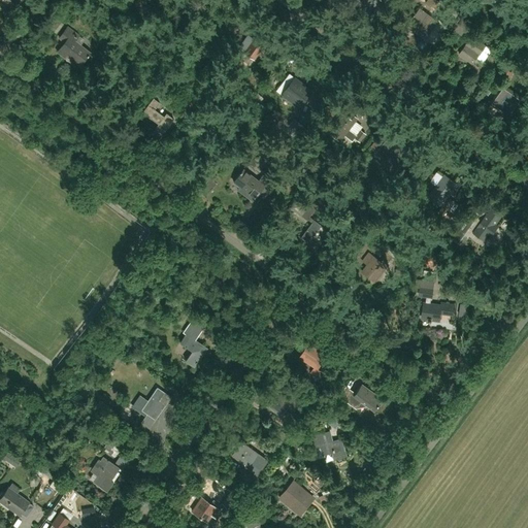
[(15,0),(0,0),(0,5),(7,11),(15,0)]
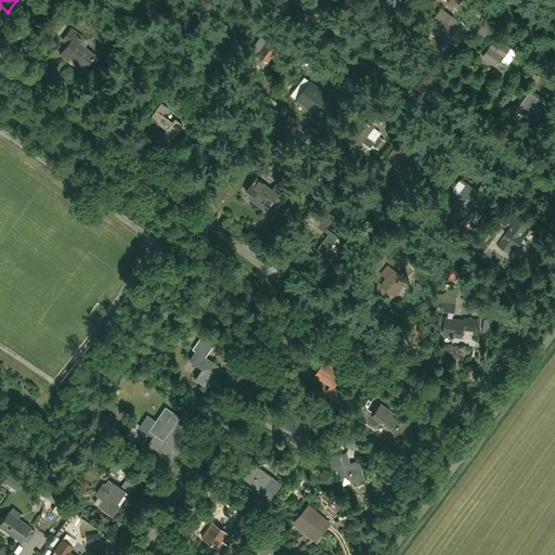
[(428,26),(442,36),(455,18),(450,15),(444,22),(436,15),(428,26)]
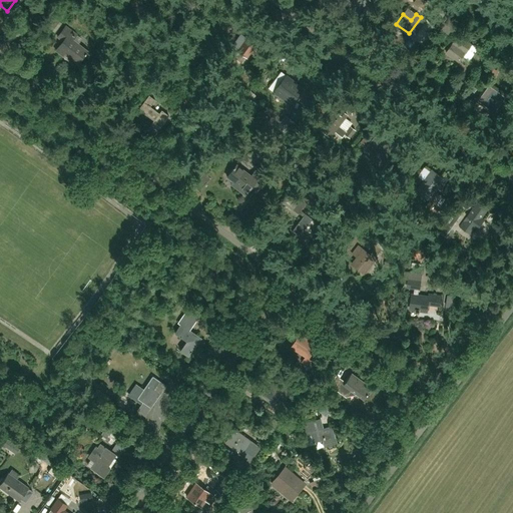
[(453,15),(439,32),(445,37),(454,27),(460,20),(453,15)]
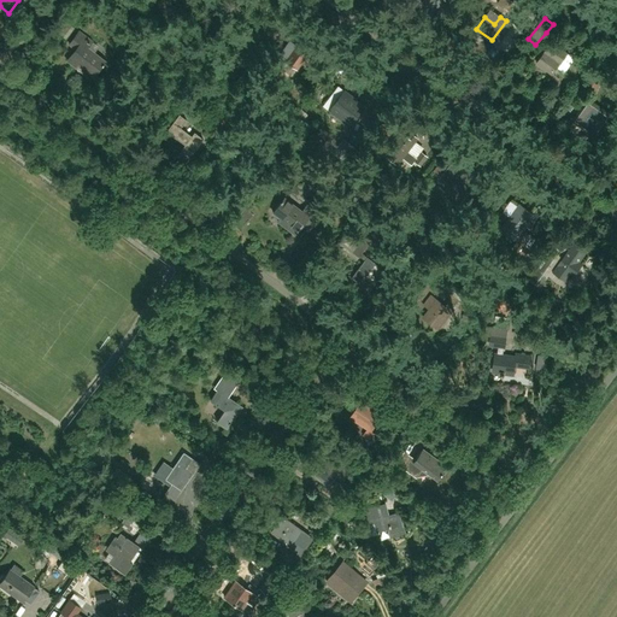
[(97,75),(107,60),(89,46),(94,40),(81,30),(71,43),(78,48),(70,59),(87,72),(89,70),(97,75)]
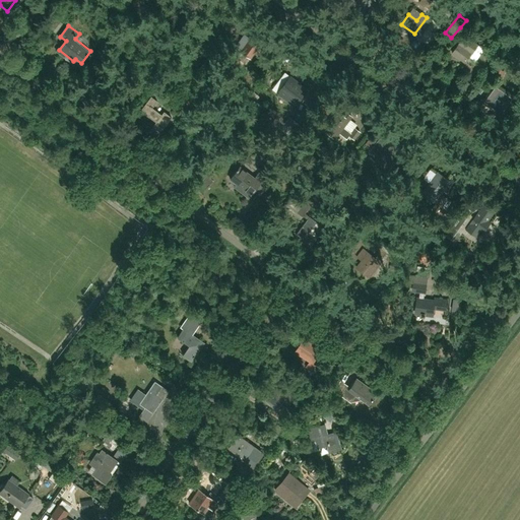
[(465,63),(469,57),(478,45),(465,36),(452,53),(465,63)]
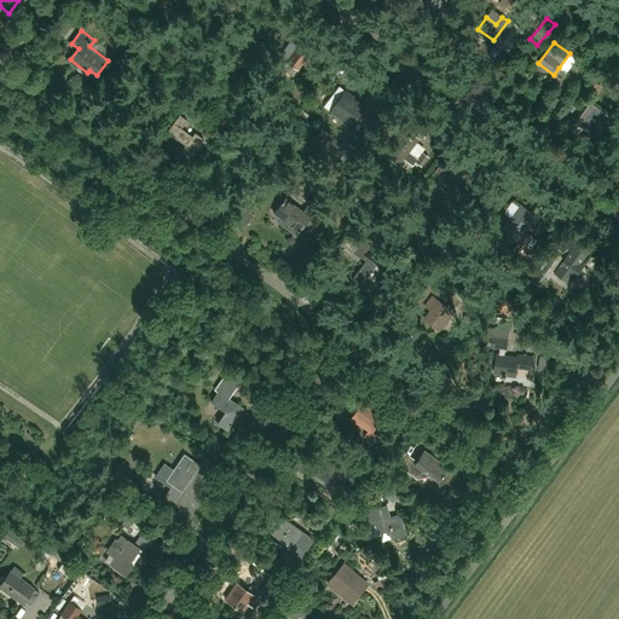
[(299,44),(287,61),(299,69),(311,52),(299,44)]
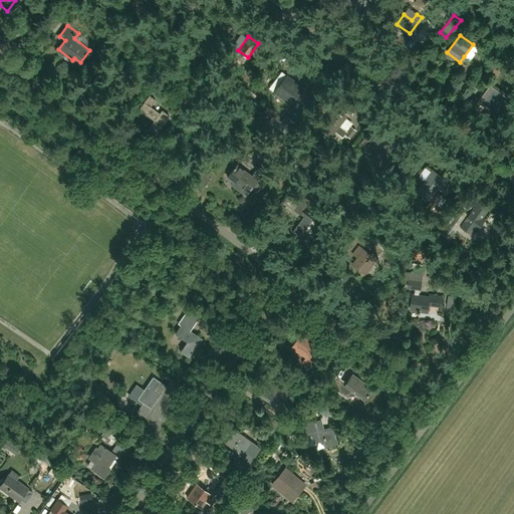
[(267,66),(264,61),(257,64),(260,70),(267,66)]
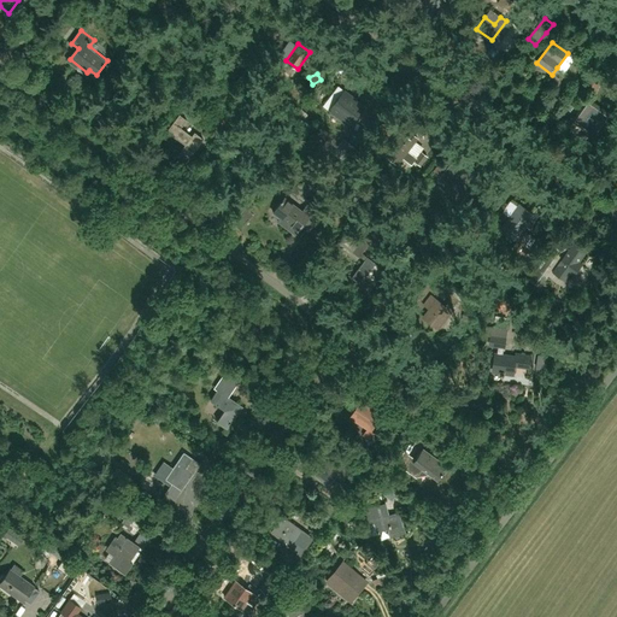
[(350,125),(364,106),(347,93),(340,103),(336,100),(329,110),(350,125)]
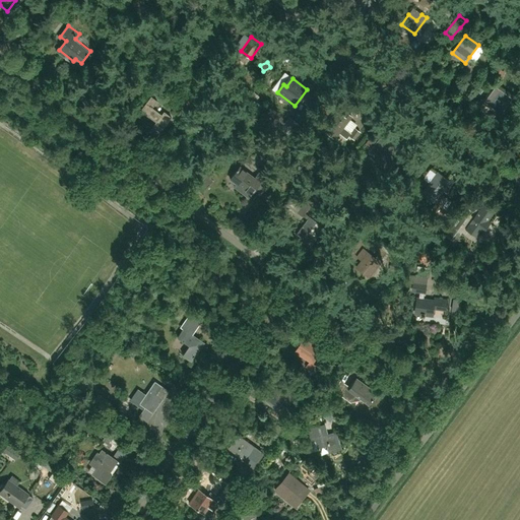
[(502,115),(515,98),(502,88),(498,93),(492,89),(482,102),(502,115)]
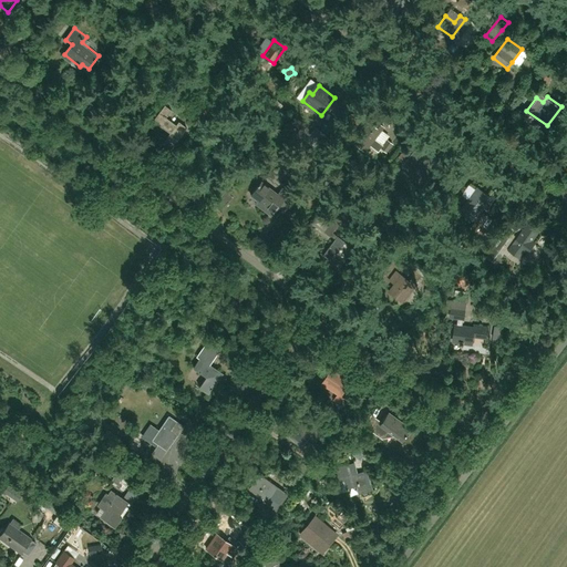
[(177,142),(188,127),(181,122),(177,125),(167,117),(173,110),(166,105),(155,120),(172,133),(169,136),(177,142)]
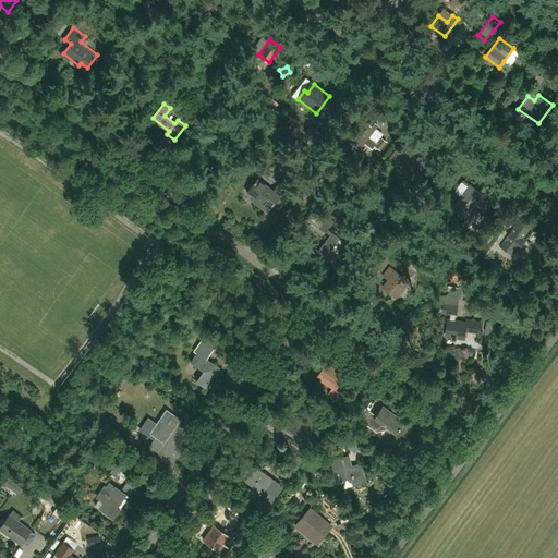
[(379,149),(386,141),(381,137),(377,143),(368,135),(377,124),(371,119),(367,123),(362,119),(347,140),(359,148),(364,142),(372,148),(374,146),(379,149)]
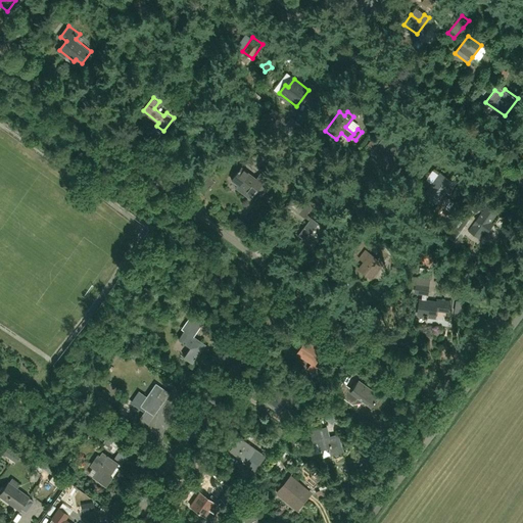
[(394,161),(406,147),(393,137),(386,146),(380,142),(374,149),(391,163),(390,164),(392,165),(395,162),(394,161)]
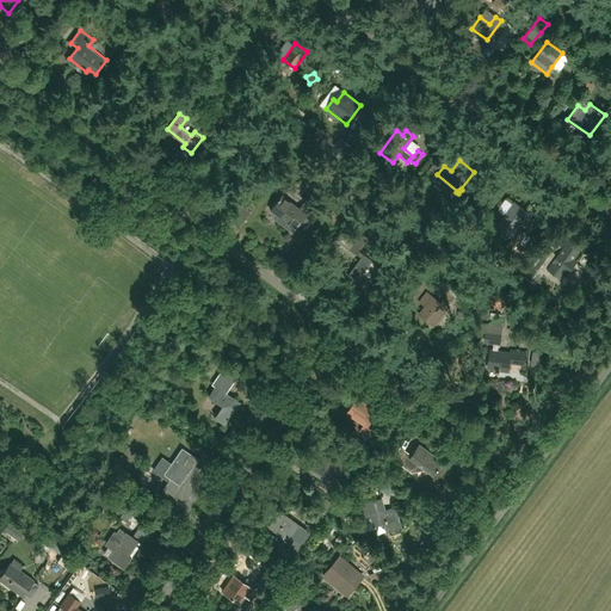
[(277,216),(275,218),(291,232),(300,221),(307,226),(316,213),(303,203),(298,209),(281,196),(279,198),(278,198),(277,199),(278,201),(270,210),(277,216)]
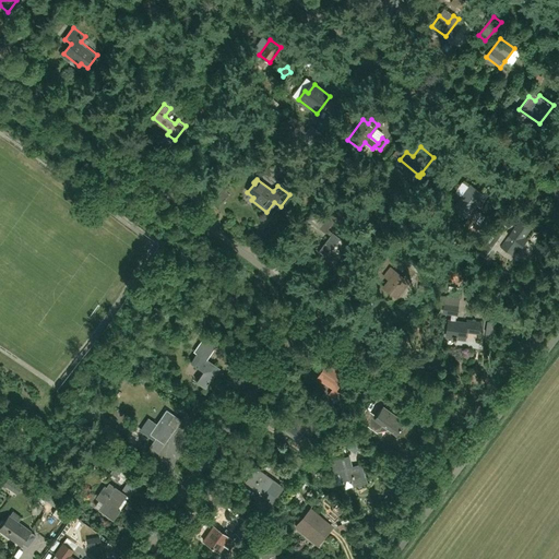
[(313,180),(305,191),(311,195),(319,185),(313,180)]
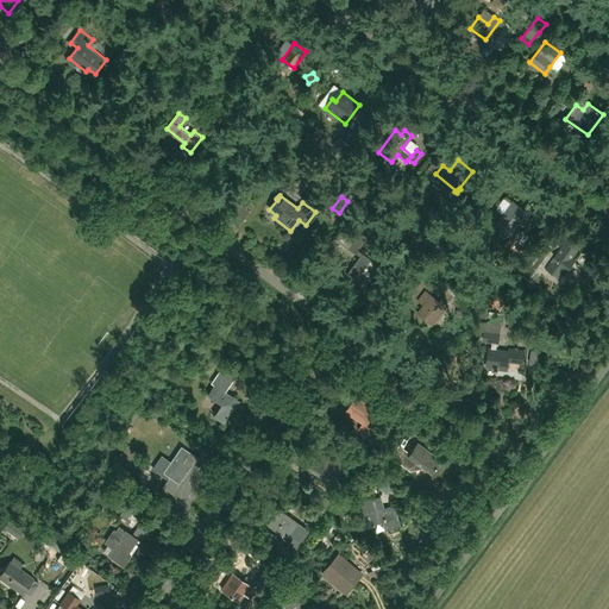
[(509,237),(527,213),(514,202),(495,226),(509,237)]
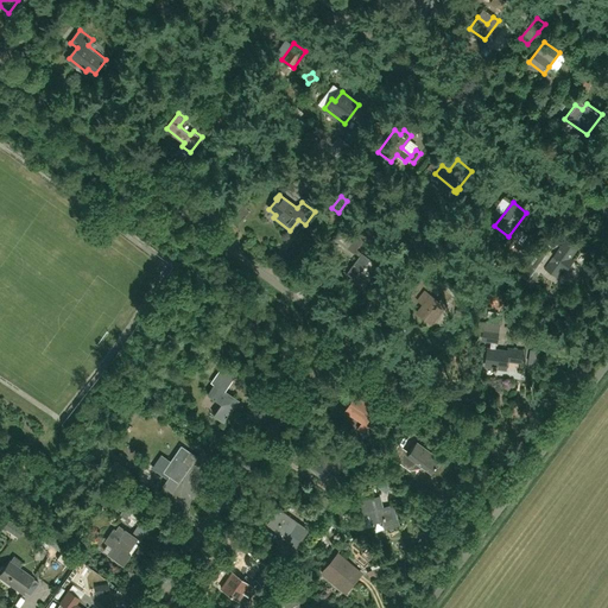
[(371,232),(358,221),(347,236),(353,241),(347,249),(353,253),(354,252),(359,257),(346,273),(363,287),(374,273),(365,266),(369,259),(356,249),(371,232)]
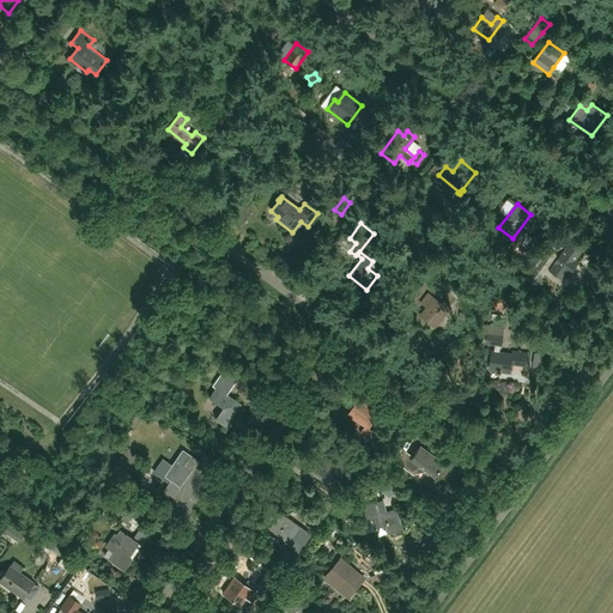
[(527,234),(522,230),(515,240),(520,244),(527,234)]
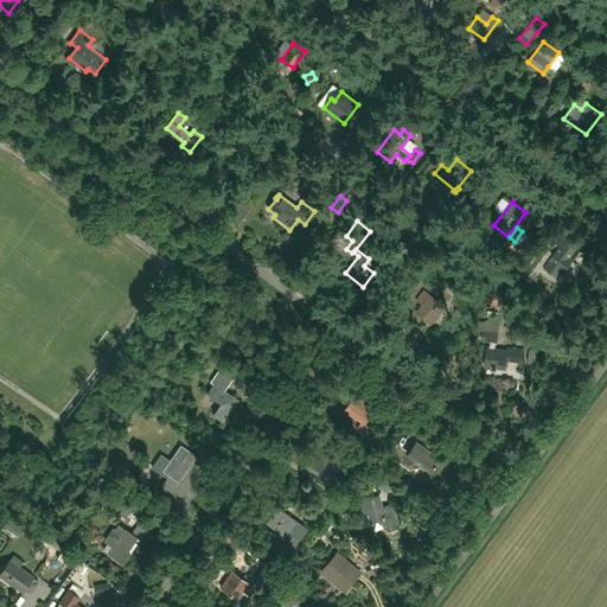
[(570,259),(577,248),(582,242),(576,237),(572,243),(567,240),(548,268),(558,275),(563,269),(567,272),(574,261),(570,259)]
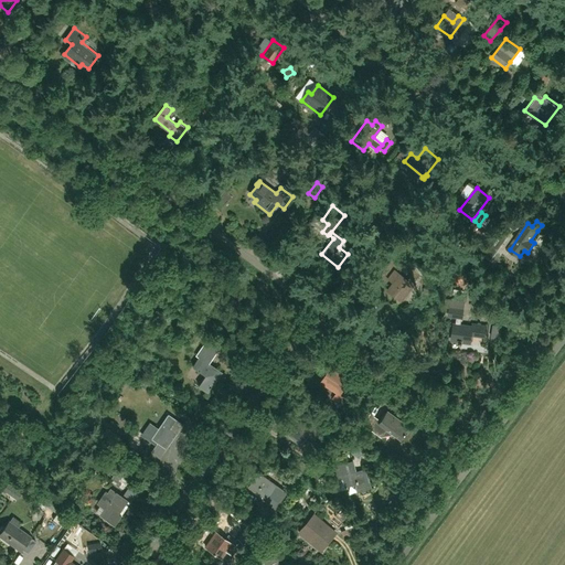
[(496,262),(512,237),(507,234),(490,257),(496,262)]
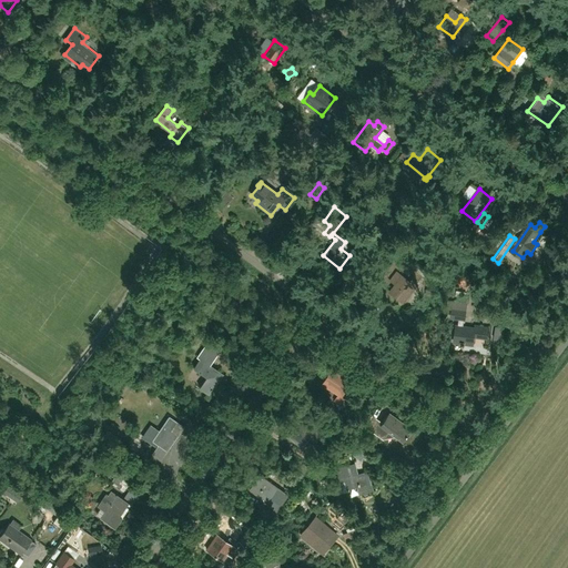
[(396,263),(391,259),(379,273),(385,277),(396,263)]
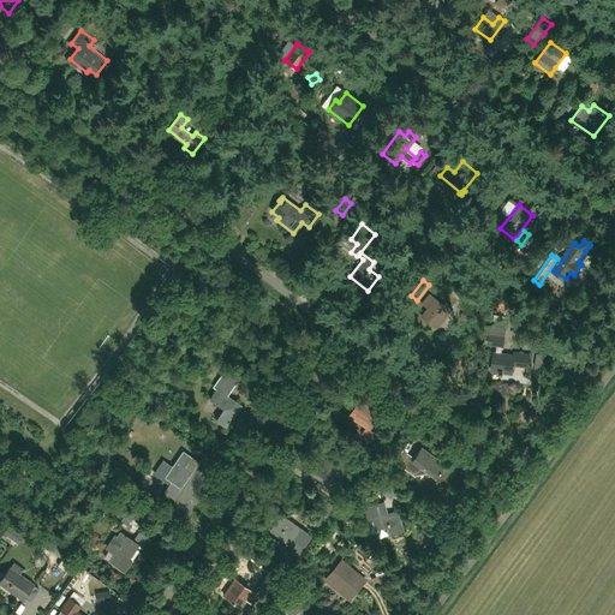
[(443,306),(429,296),(422,304),(428,309),(422,317),(435,327),(451,306),(446,303),(443,306)]
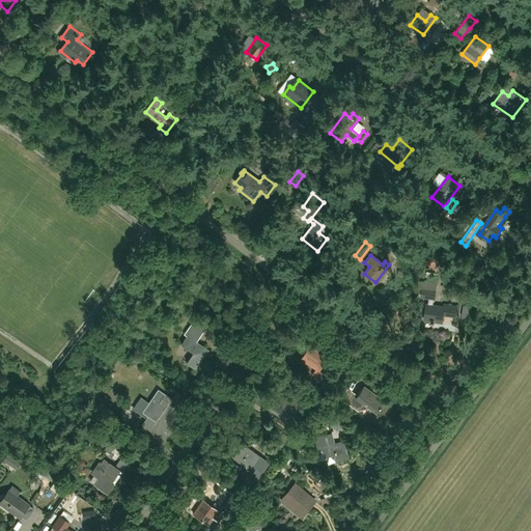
[(456,315),(457,306),(445,304),(445,307),(434,305),(435,299),(436,299),(437,290),(424,288),(423,297),(430,298),(429,304),(427,304),(425,319),(432,320),(432,322),(435,323),(436,320),(443,322),(444,314),(456,315)]
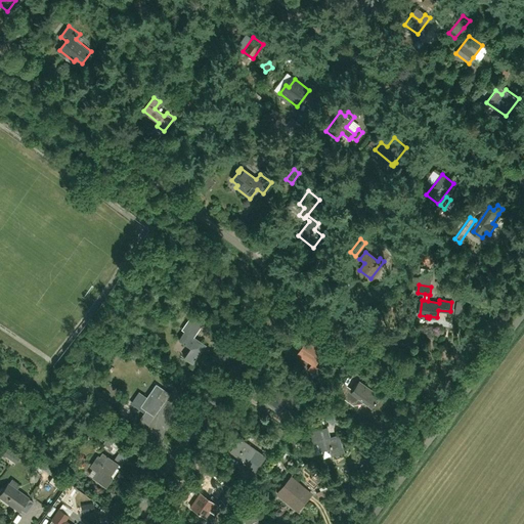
[(221,336),(213,330),(208,337),(216,343),(221,336)]
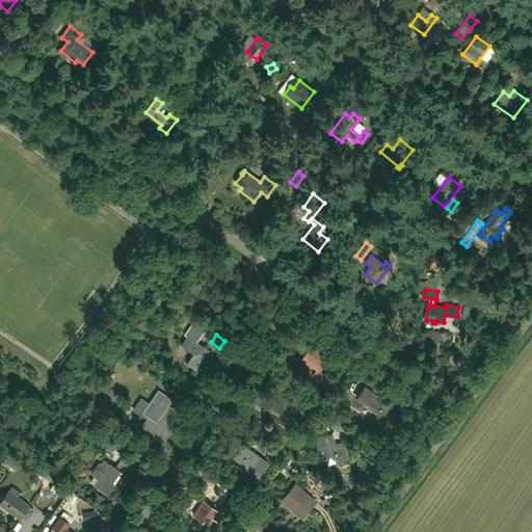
[(208,351),(187,337),(181,345),(193,353),(187,364),(195,370),(208,351)]
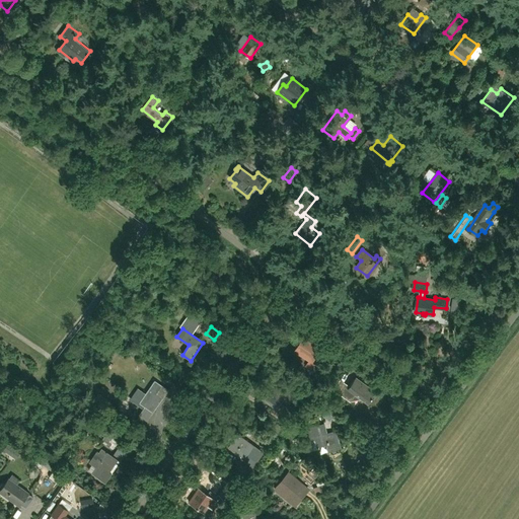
[(305,338),(296,351),(310,360),(306,366),(314,371),(318,366),(312,362),(321,348),(305,338)]
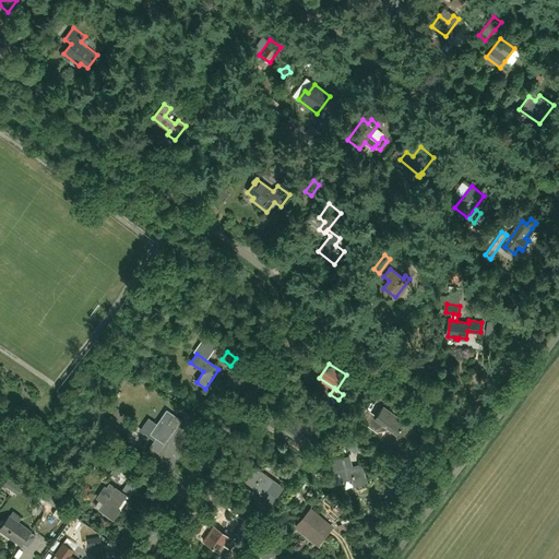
[(405,423),(382,406),(373,418),(370,416),(365,424),(377,432),(382,425),(396,436),(405,423)]
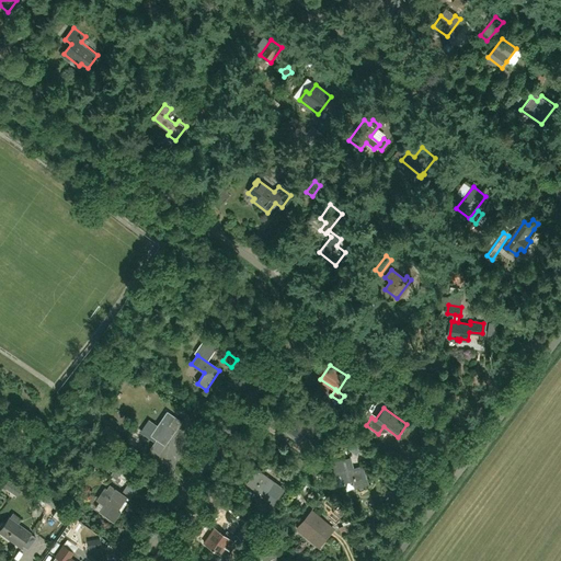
[(163,446),(167,443),(174,431),(181,422),(173,416),(167,412),(157,427),(150,437),(156,441),(163,446)]
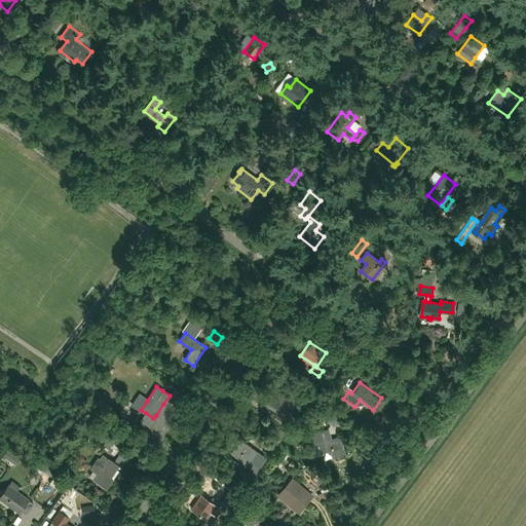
[(290,412),(299,401),(293,397),(290,401),(276,391),(267,404),(280,414),(285,408),(290,412)]
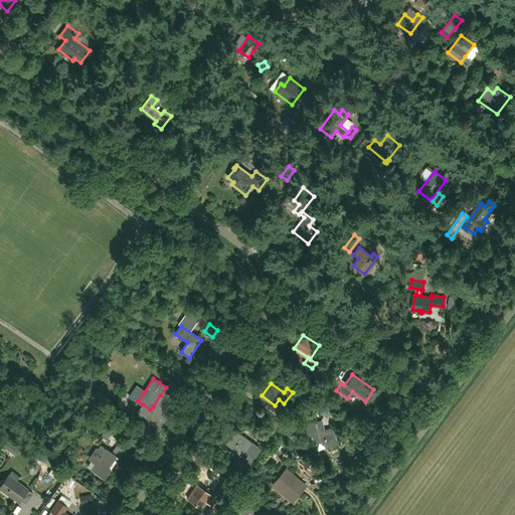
[(116,396),(121,398),(124,391),(119,388),(116,396)]
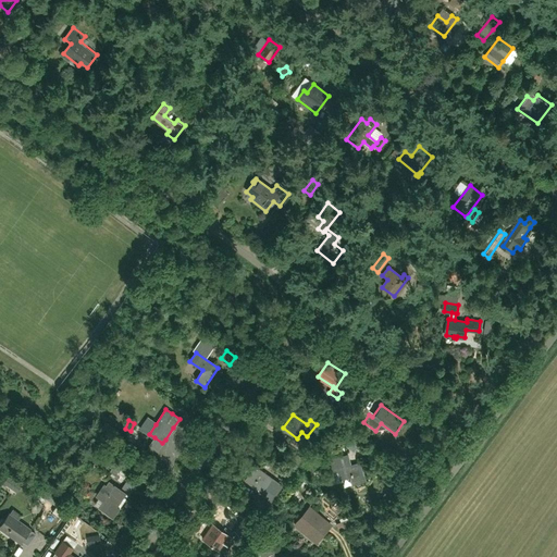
[(109,440),(115,431),(104,423),(99,432),(109,440)]
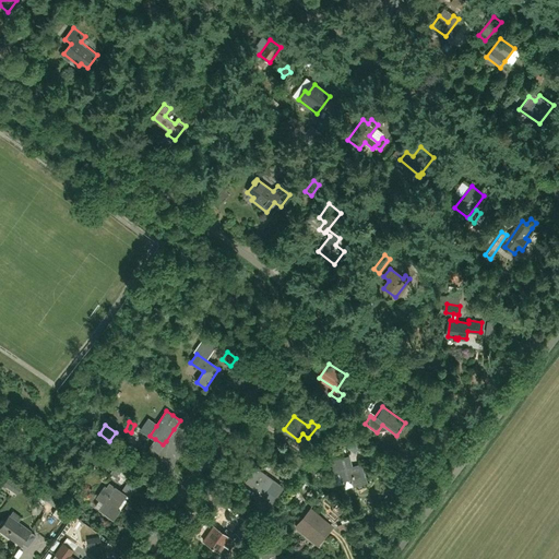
[(342,440),(357,453),(366,444),(351,430),(342,440)]
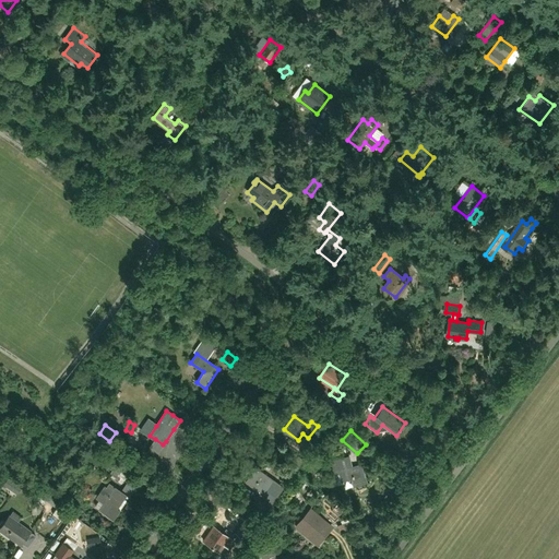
[(349,456),(333,461),(335,472),(342,471),(344,477),(352,475),(353,477),(354,477),(356,485),(367,482),(363,465),(353,467),(349,456)]
